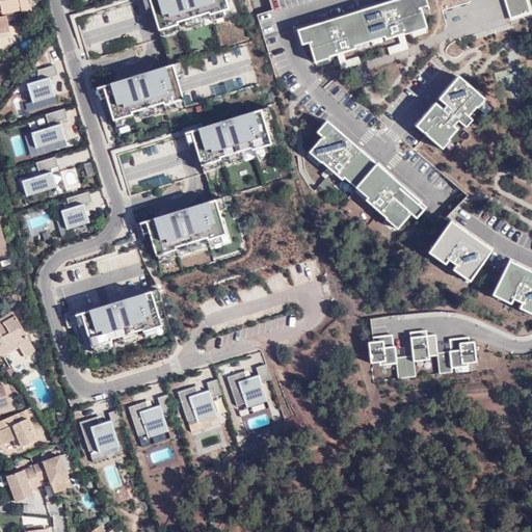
[(30,0),(0,0),(2,10),(22,6),(22,10),(23,12),(32,10),(30,0)]
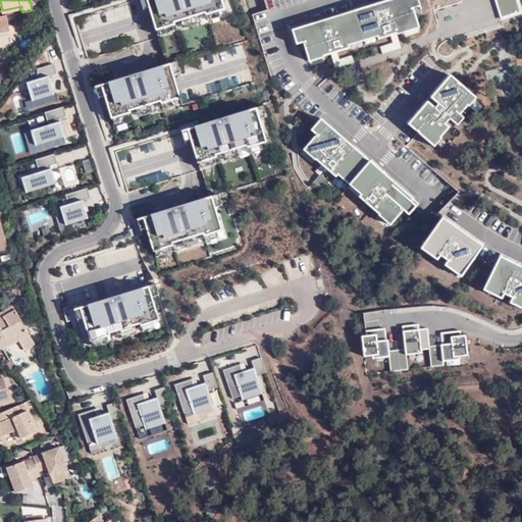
[(140,0),(144,10),(149,8),(163,3),(162,0),(140,0)]
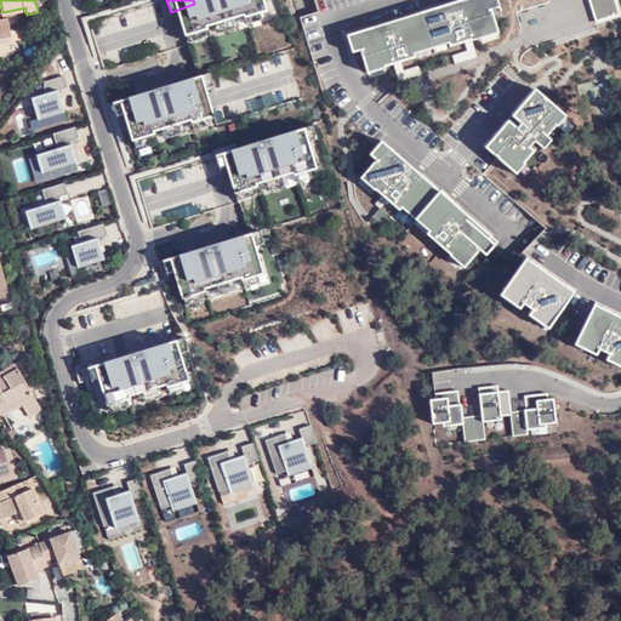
[(177,10),(186,36),(187,36),(206,30),(209,29),(208,27),(215,24),(237,18),(244,16),(245,18),(261,13),(268,11),(263,0),(193,0),(194,4),(177,10)]
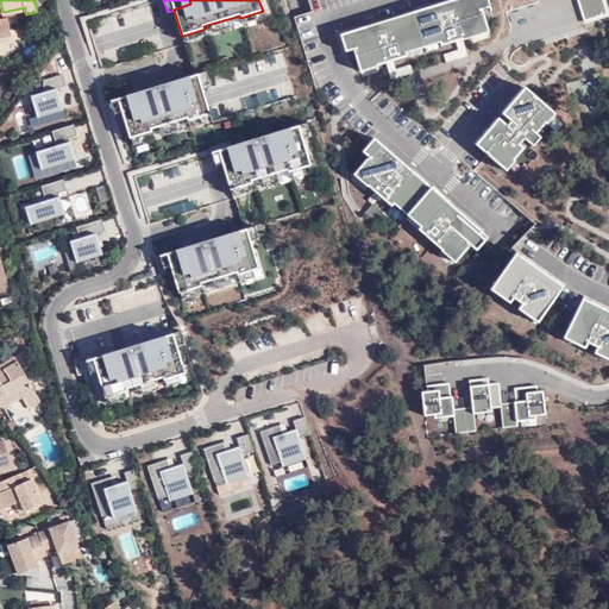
[(375,24),(340,35),(346,51),(353,49),(360,70),(387,62),(385,57),(390,56),(391,61),(407,56),(406,52),(405,46),(421,41),(438,36),(440,43),(441,45),(457,41),(456,36),(460,35),(462,39),(488,31),(482,10),(490,7),(487,0),(453,0),(450,1),(450,2),(440,6),(439,5),(385,22),(385,23),(376,25),(375,24)]
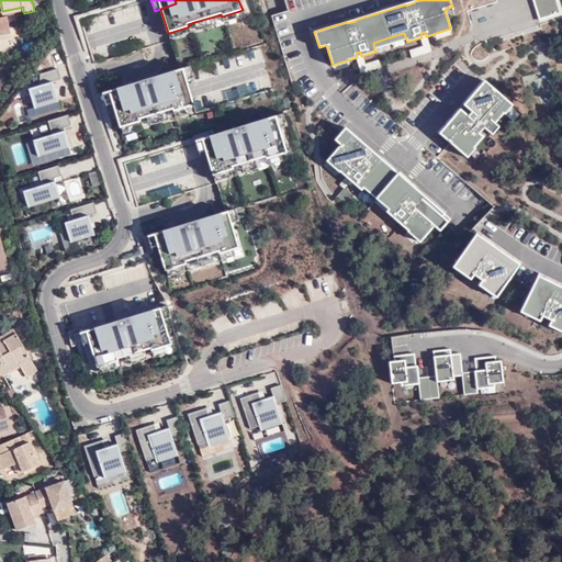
[(532,0),(539,20),(560,13),(555,0),(532,0)]
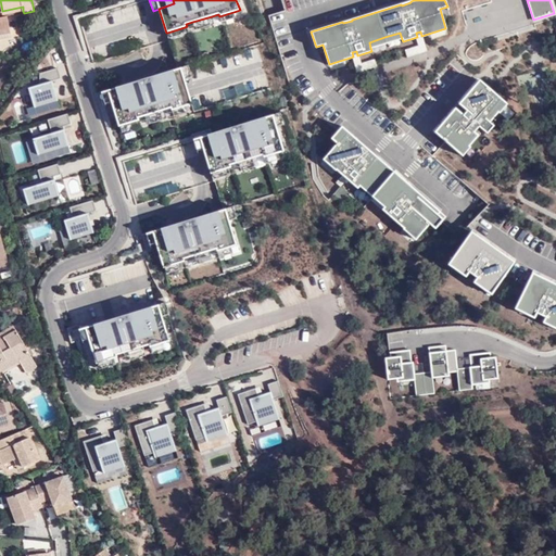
[(555,11),(552,0),(550,0),(554,13),(533,20),(534,22),(555,14),(555,11)]
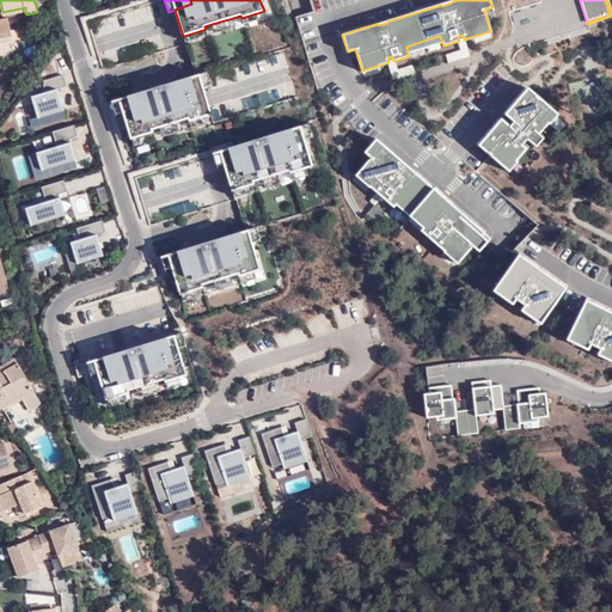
[(257,13),(242,18),(243,24),(258,19),(257,13)]
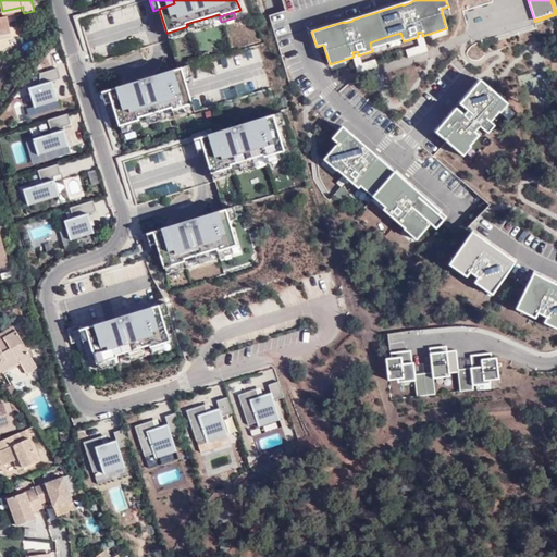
[(0,32),(11,29),(8,16),(0,17),(0,32)]
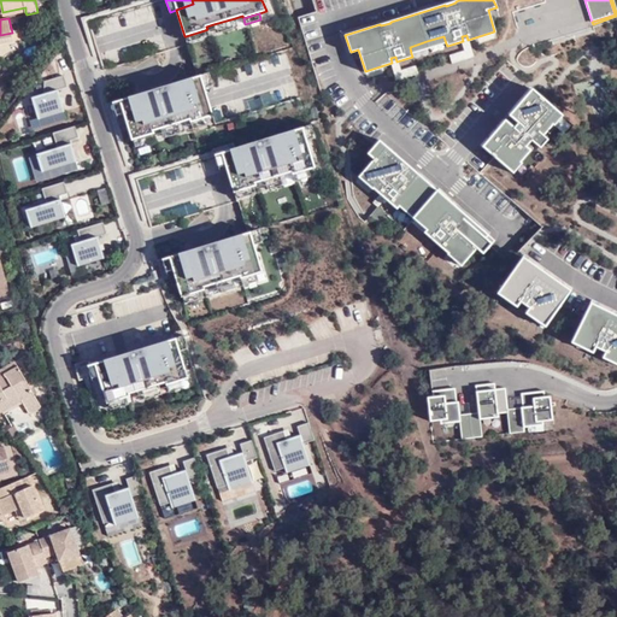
[(235,18),(213,24),(216,34),(238,27),(235,18)]
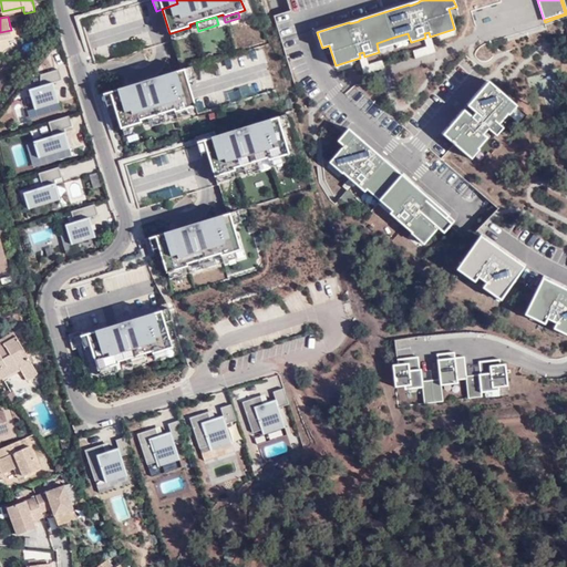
[(188,28),(171,33),(173,39),(189,33),(188,28)]
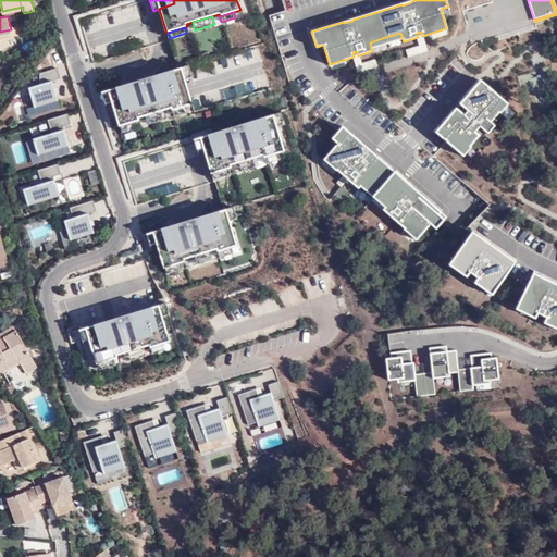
[(400,33),(385,37),(387,44),(403,39),(400,33)]
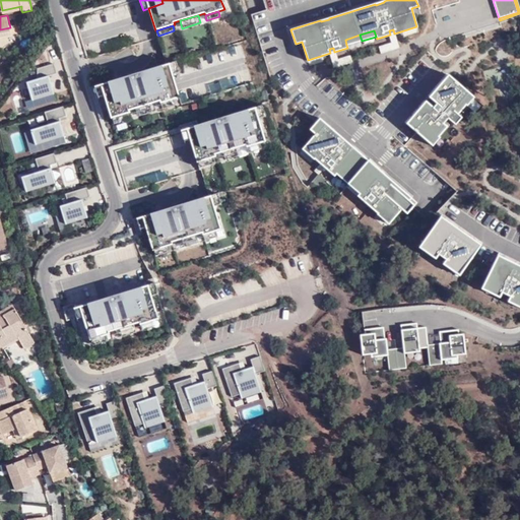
[(176,62),(168,35),(157,38),(166,65),(170,64),(176,62)]
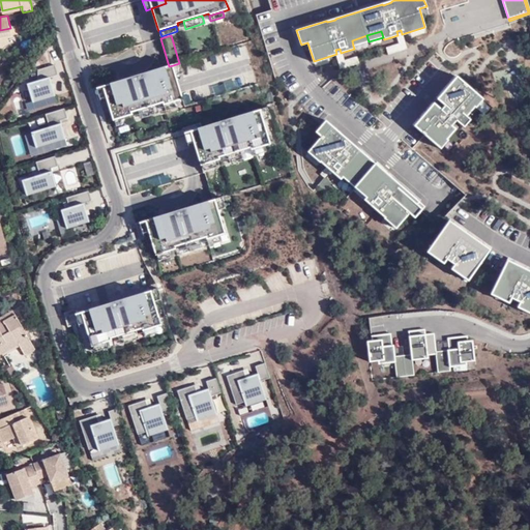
[(366,35),(352,40),(353,46),(369,41),(366,35)]
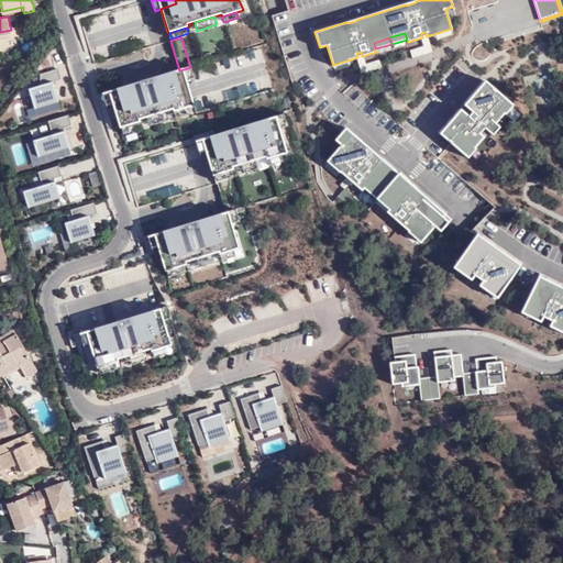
[(424,46),(410,51),(412,57),(427,54),(424,46)]
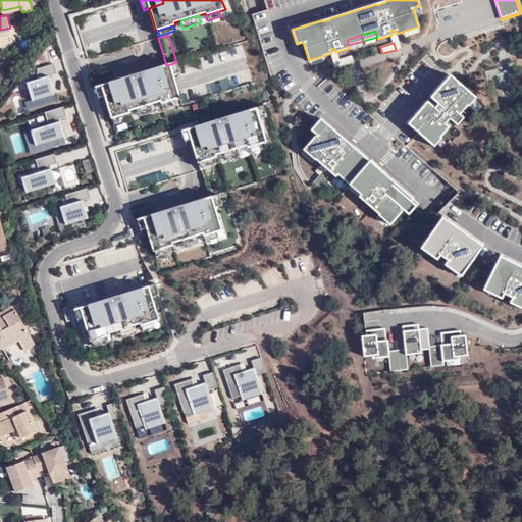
[(352,55),(338,59),(341,66),(354,62),(352,55)]
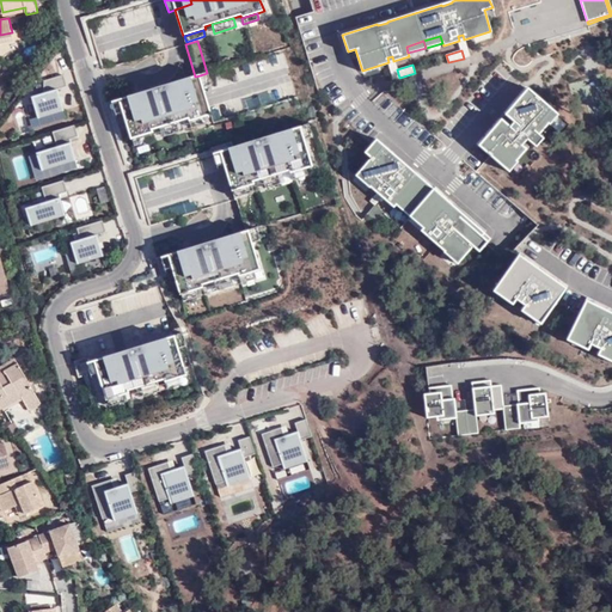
[(60,71),(41,77),(41,90),(29,93),(35,114),(61,106),(55,85),(63,83),(60,71)]
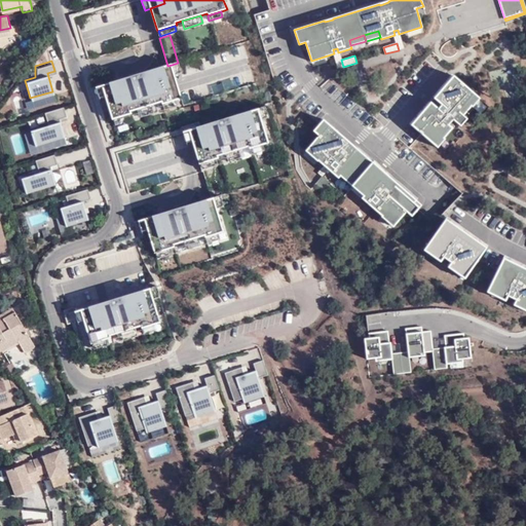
[(172,66),(175,76),(182,74),(178,63),(172,65),(173,66),(172,66)]
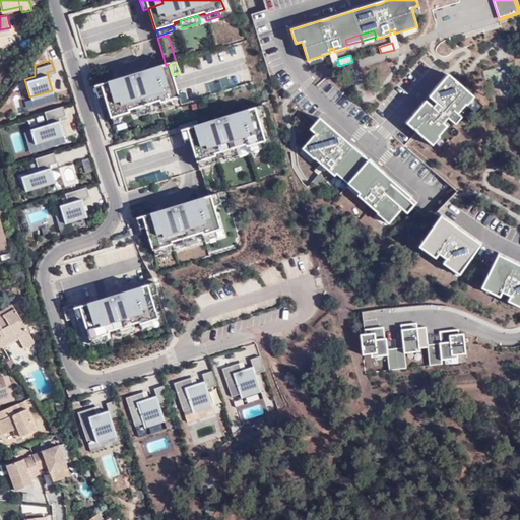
[(105,96),(111,119),(113,118),(128,114),(130,113),(129,111),(135,109),(153,103),(159,102),(160,104),(174,100),(180,98),(173,75),(170,65),(171,65),(170,64),(166,65),(115,80),(119,91),(104,95),(105,96)]
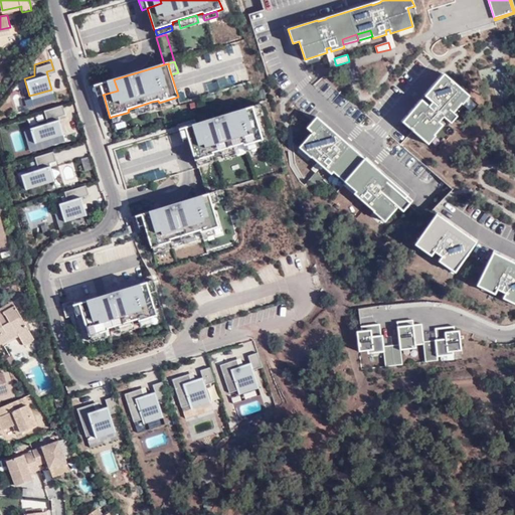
[(444,73),(401,122),(423,141),(431,133),(434,136),(435,137),(444,126),(438,121),(442,116),(452,125),(458,118),(455,114),(463,105),(462,104),(459,101),(466,93),(444,73)]
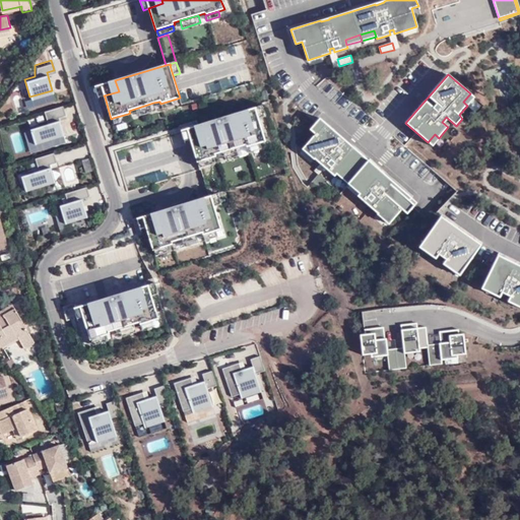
[(99,99),(105,96),(104,95),(119,91),(115,80),(94,86),(99,99)]
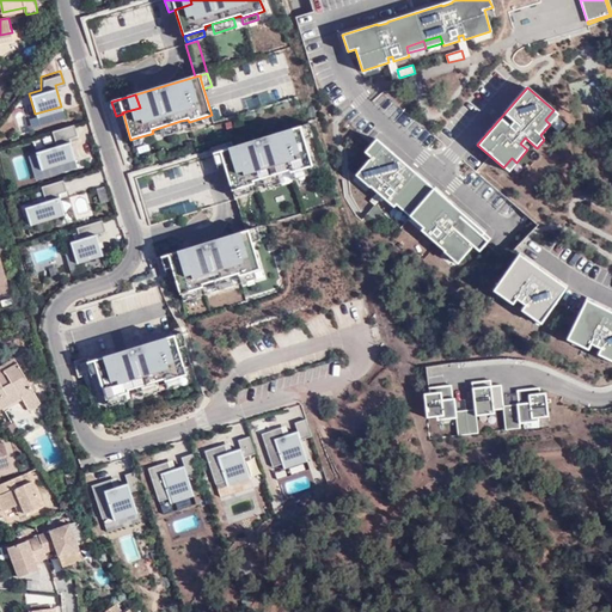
[(545,120),(549,123),(557,114),(554,110),(545,120)]
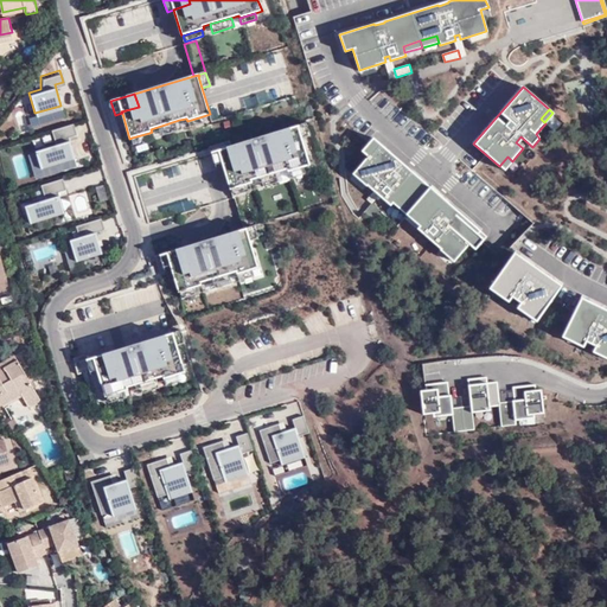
[(203,116),(187,121),(190,127),(205,122),(203,116)]
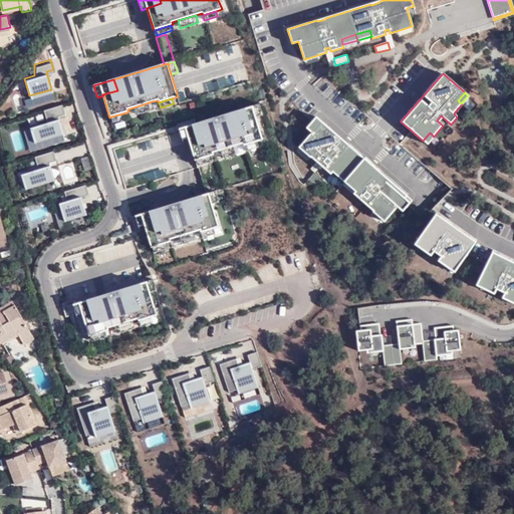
[(63,111),(60,101),(41,107),(44,117),(63,111)]
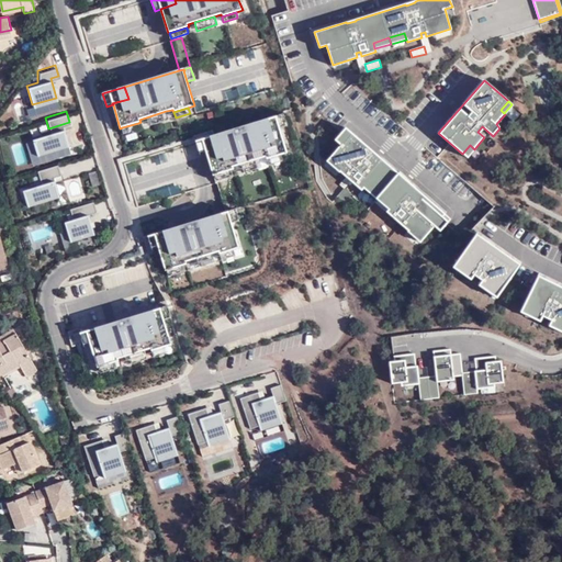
[(166,111),(146,117),(149,125),(169,120),(166,111)]
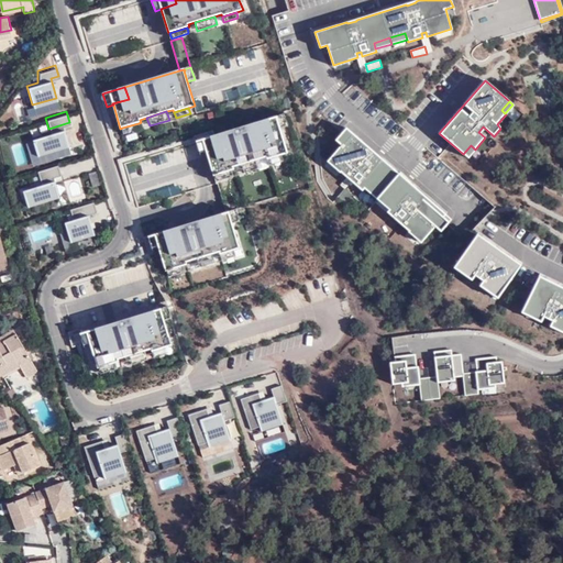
[(277,118),(280,129),(287,127),(284,114),(277,117),(277,118)]
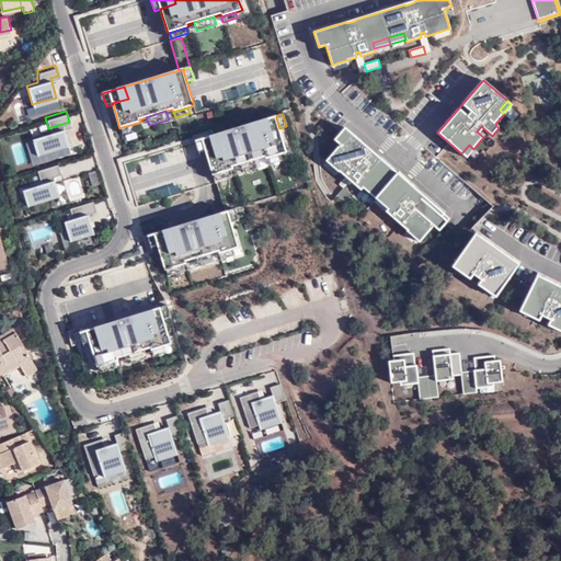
[(205,151),(213,175),(214,175),(230,170),(233,169),(232,167),(239,164),(259,159),(265,157),(266,159),(281,155),(287,152),(279,128),(276,117),(276,116),(217,134),(220,146),(205,151)]
